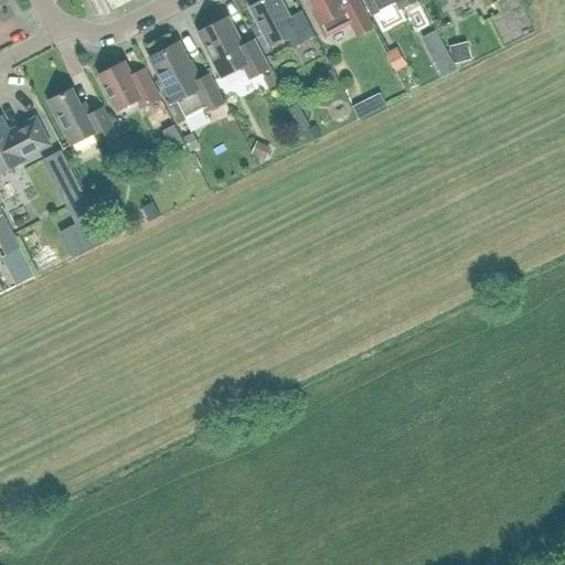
[(288,35),(295,46),(317,34),(304,10),(290,17),(281,0),(258,0),(251,4),(270,45),(288,35)]
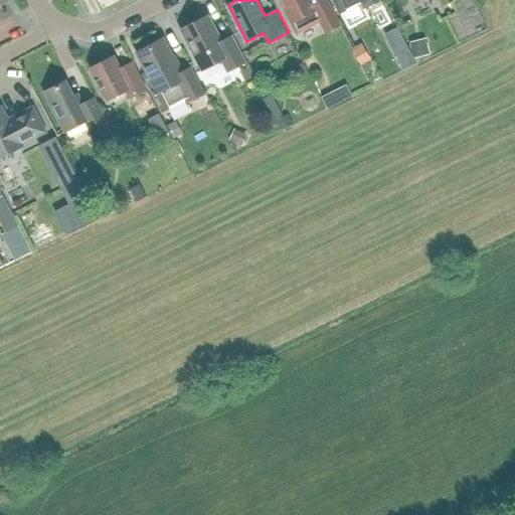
[(281,0),(292,21),(298,32),(321,21),(327,32),(340,25),(327,0),(281,0)]
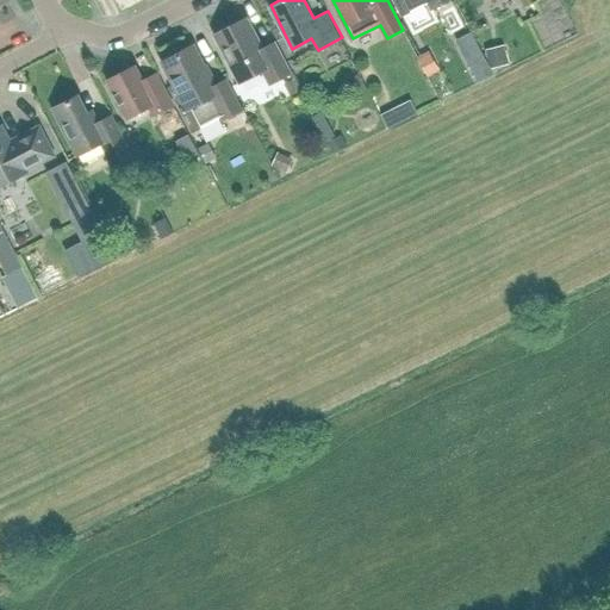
[(392,0),(400,17),(425,2),(429,12),(433,10),(450,0),(392,0)]
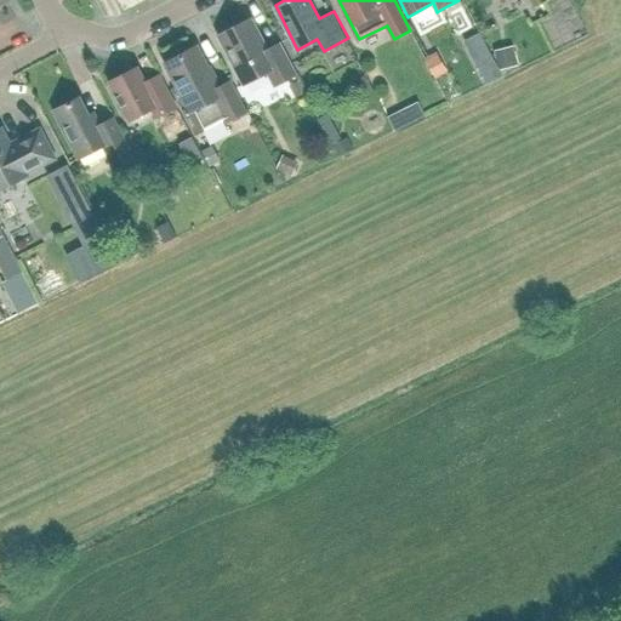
[(297,75),(280,44),(269,49),(252,18),(221,34),(246,84),(269,72),(277,86),(297,75)]
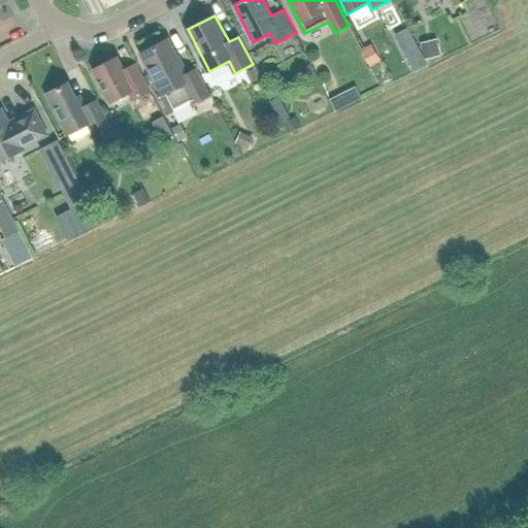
[(409,41),(419,39),(415,22),(405,24),(409,41)]
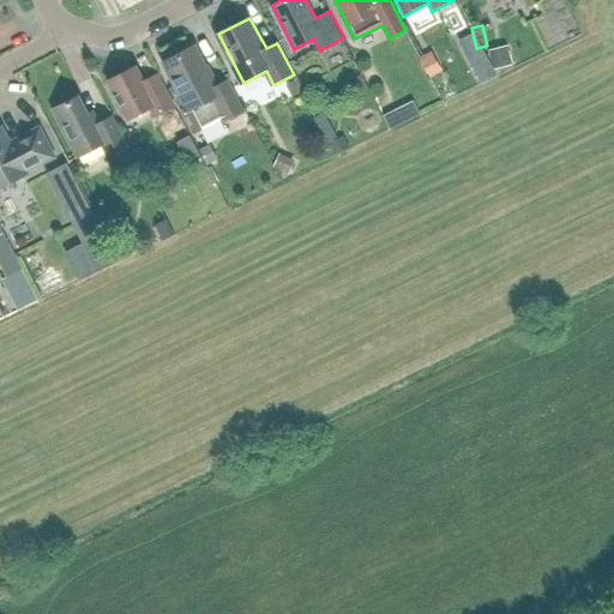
[(511,65),(506,44),(488,49),(493,68),(511,65)]
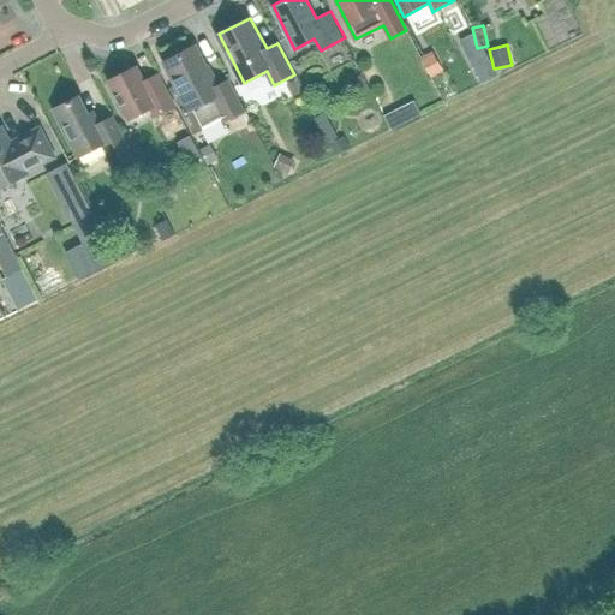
[(225,120),(237,114),(242,126),(236,130),(240,137),(255,130),(245,111),(230,81),(216,88),(196,46),(163,63),(185,105),(179,108),(192,135),(225,120)]
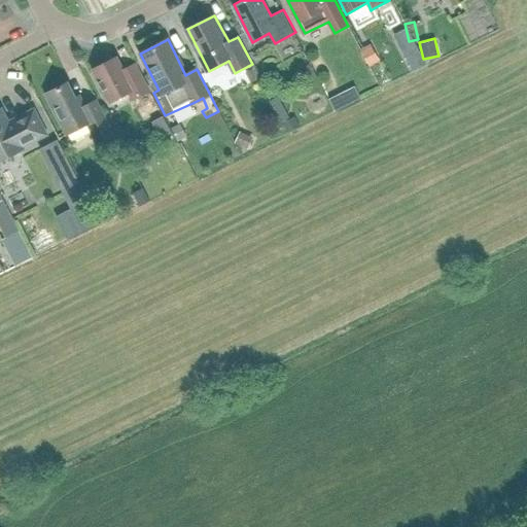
[(359,48),(369,66),(378,62),(370,44),(359,48)]
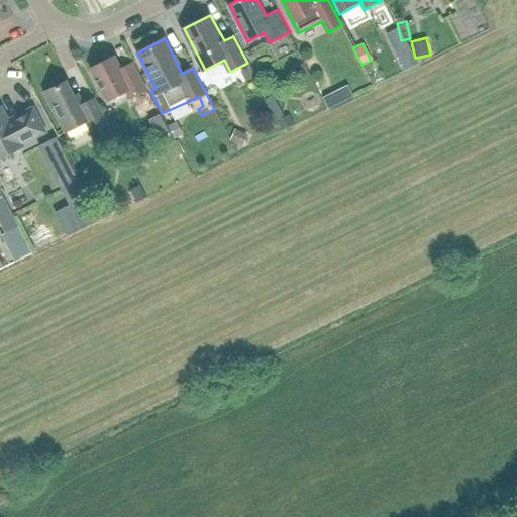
[(147,89),(133,62),(122,68),(115,56),(91,68),(108,100),(126,90),(130,98),(147,89)]
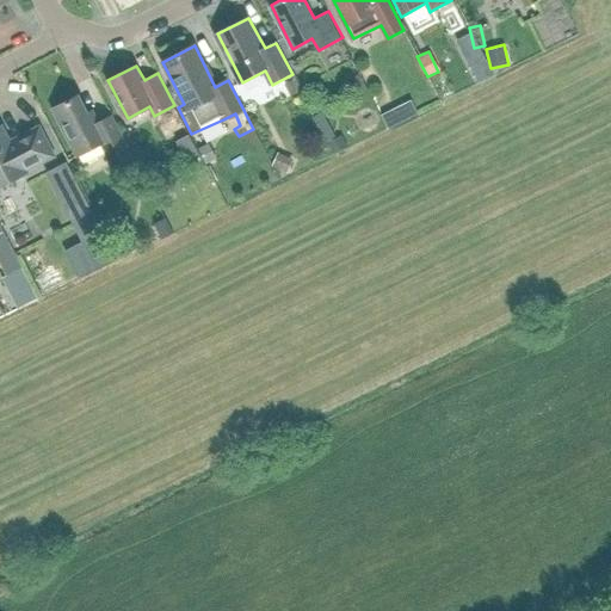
[(290,96),(301,90),(295,79),(284,84),(290,96)]
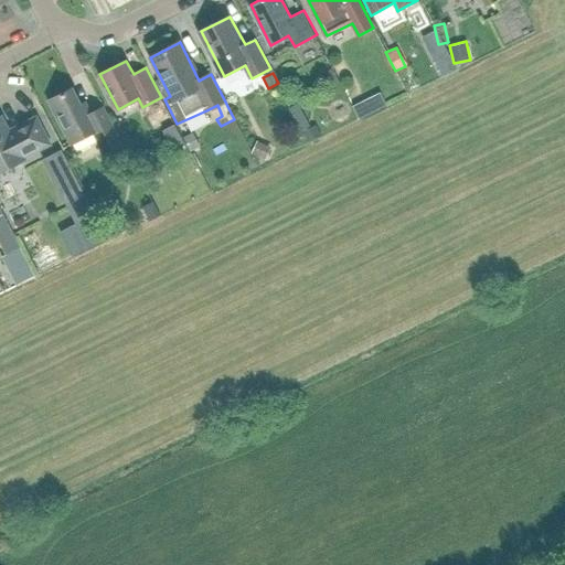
[(74,142),(92,132),(102,153),(105,151),(109,161),(126,155),(116,131),(104,107),(92,113),(86,102),(82,104),(73,88),(49,100),(64,129),(67,128),(74,142)]
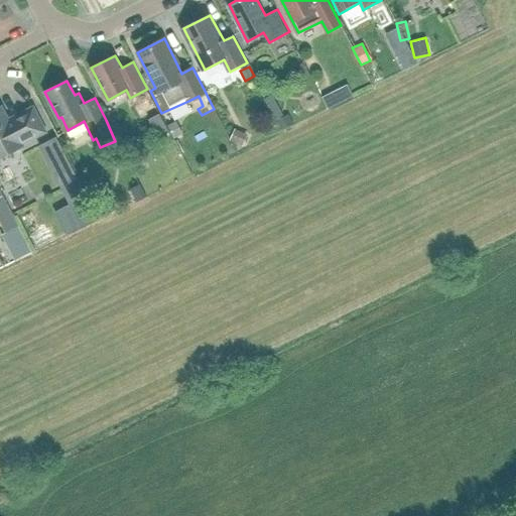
[(339,101),(334,92),(323,97),(327,107),(339,101)]
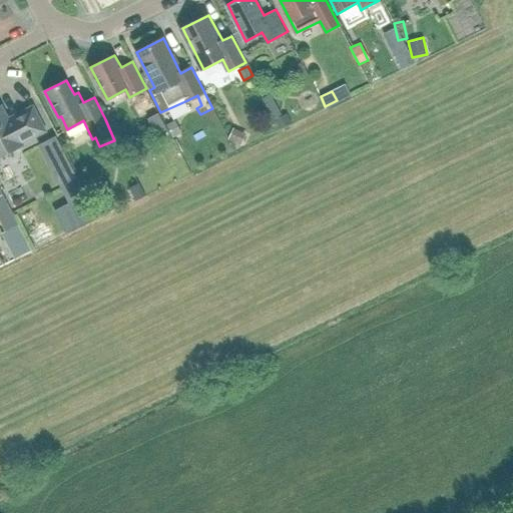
[(45,130),(33,106),(8,119),(1,105),(0,105),(0,155),(21,145),(20,142),(45,130)]
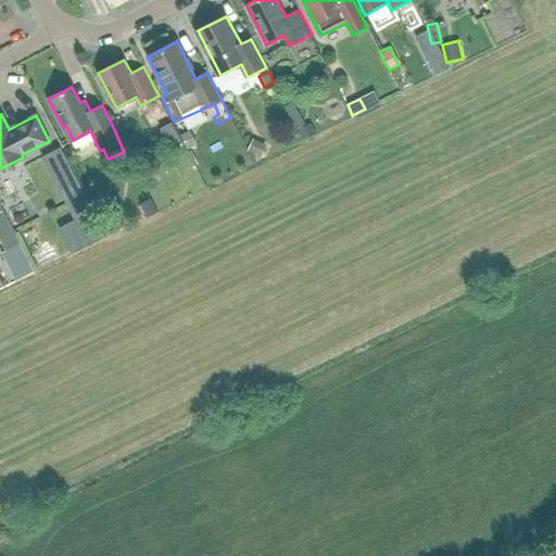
[(160,129),(171,149),(181,143),(171,123),(160,129)]
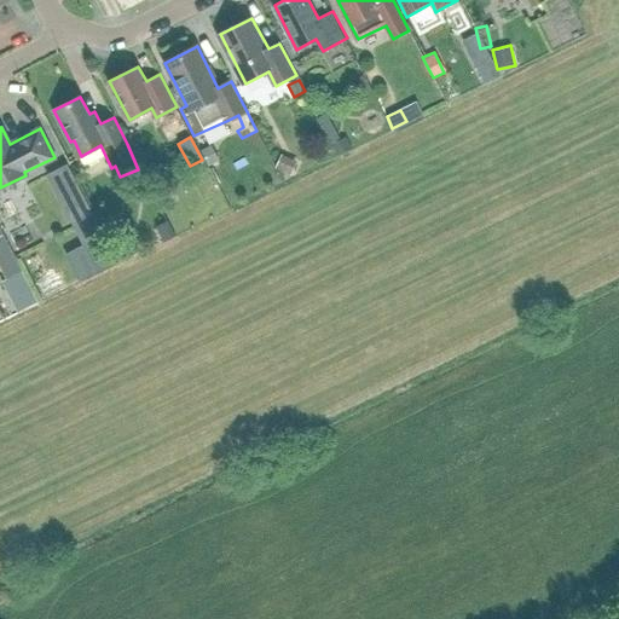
[(331,144),(337,156),(351,149),(345,137),(331,144)]
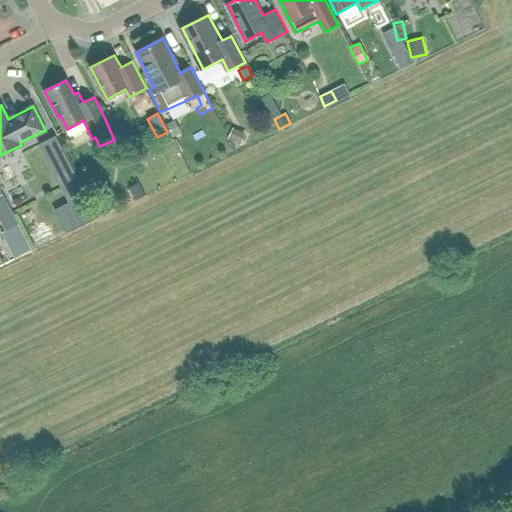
[(227,139),(238,144),(242,135),(231,129),(227,139)]
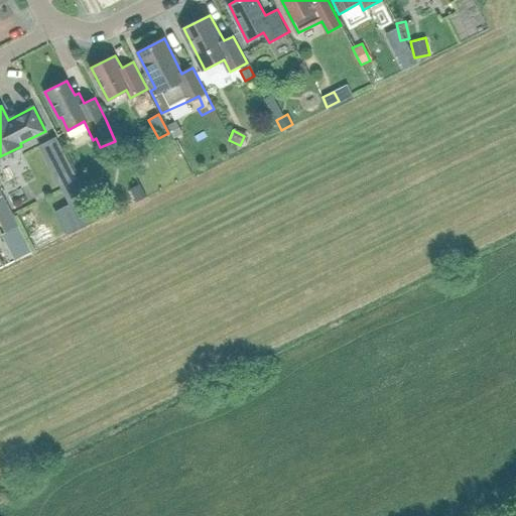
[(0,204),(23,246),(35,240),(8,190),(0,195),(0,204)]
